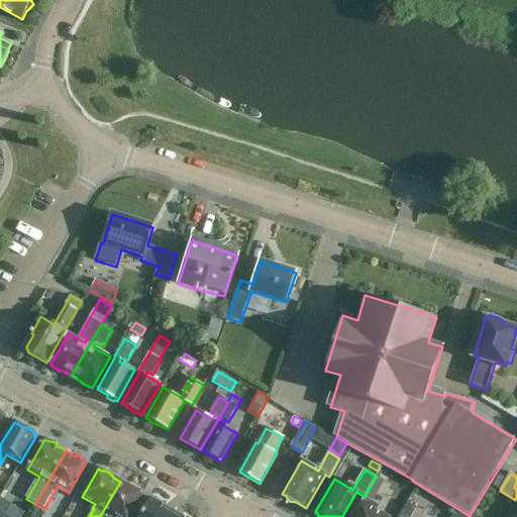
[(387,516),(378,512),(380,508),(379,508),(380,506),(372,501),(384,481),(377,477),(376,478),(365,497),(364,499),(365,500),(354,516),(387,516)]
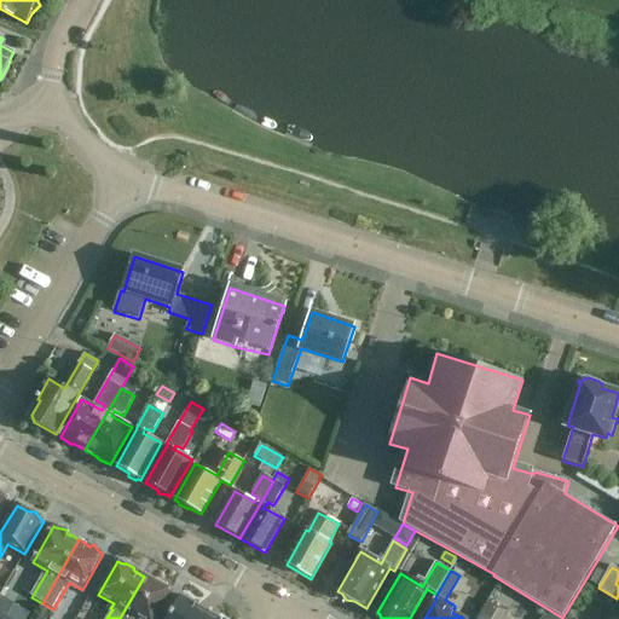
[(144,577),(120,618),(134,618),(137,617),(139,618),(156,618),(172,593),(168,591),(167,586),(160,582),(155,583),(144,577)]
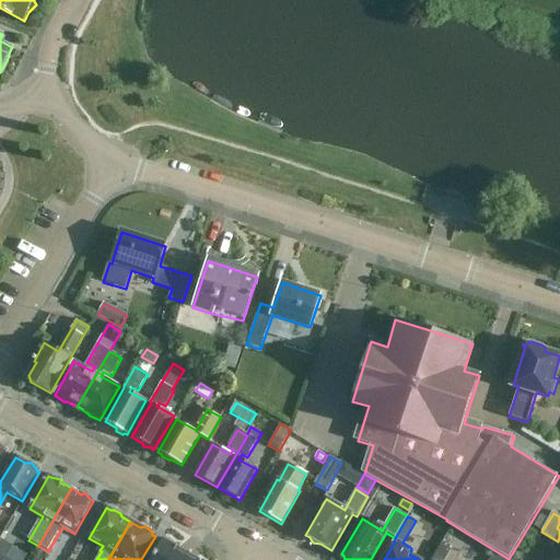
[(15,547),(2,539),(0,543),(0,559),(11,559),(9,559),(15,547)]
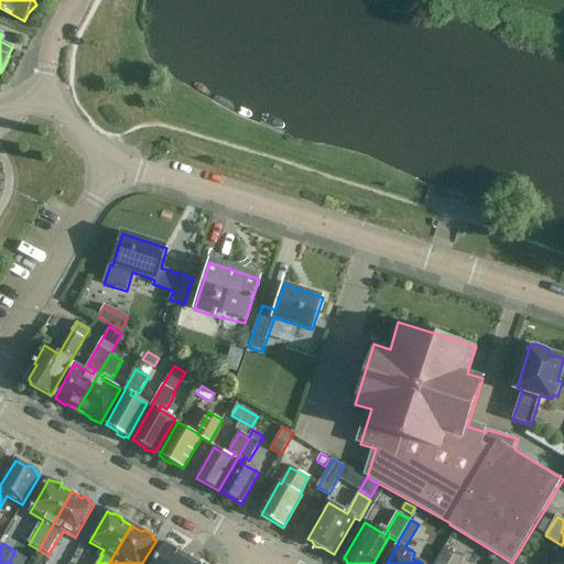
[(187,563),(191,560),(179,553),(170,544),(166,546),(164,545),(153,563),(187,563)]
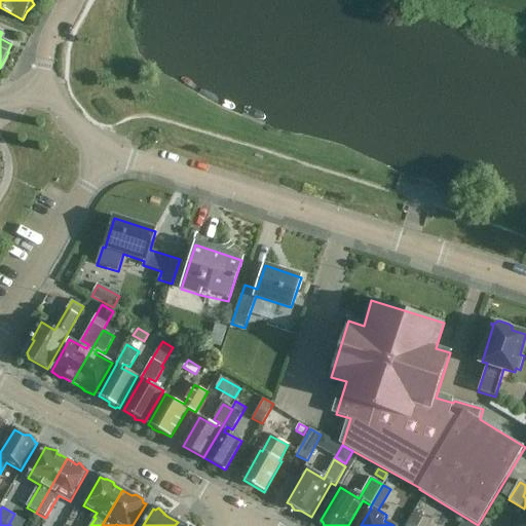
[(419,525),(424,518),(415,513),(407,525),(419,525)]
